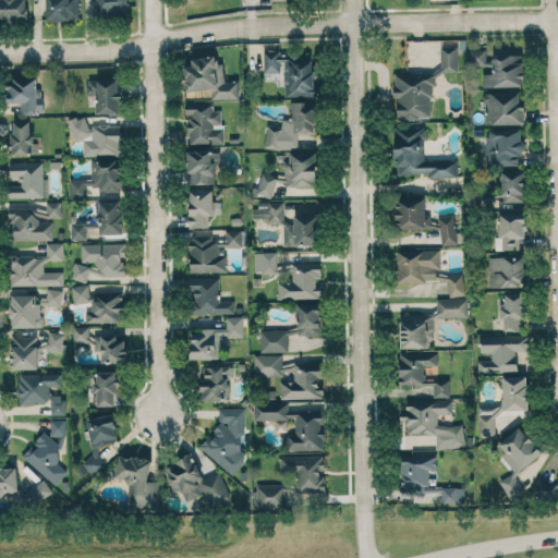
[(26,0),(0,0),(0,20),(27,20),(26,0)]
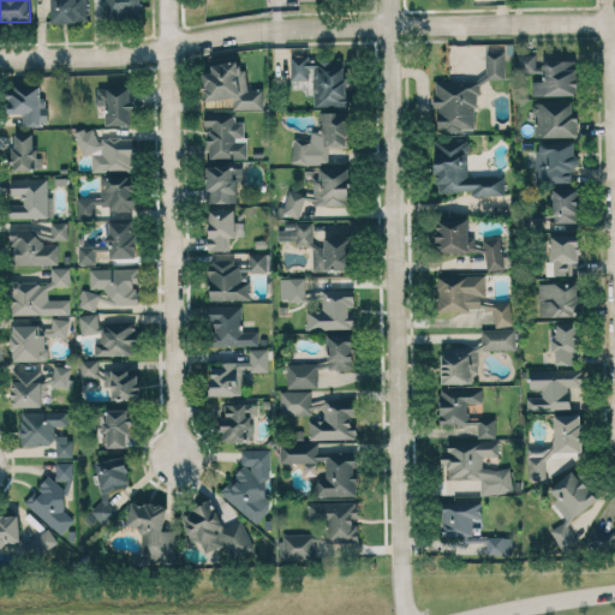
[(52,0),(52,22),(88,23),(88,0),(52,0)]
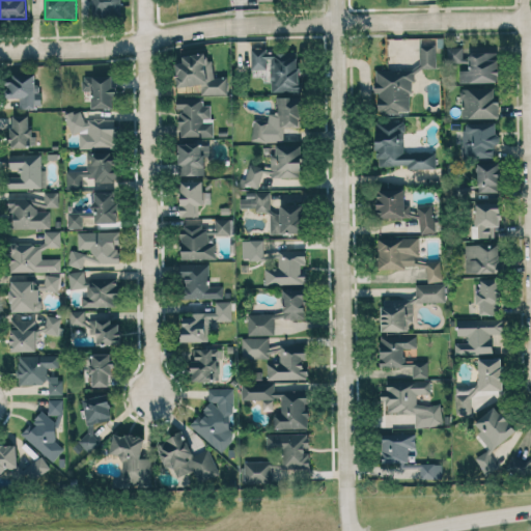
[(120,0),(91,0),(91,16),(121,16),(120,0)]
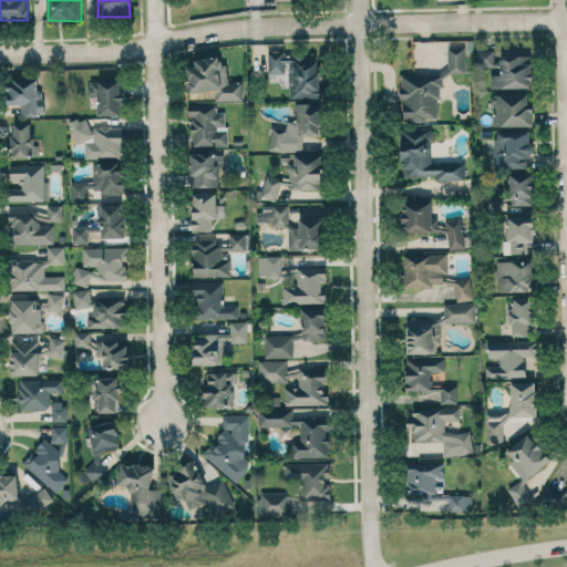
[(465,72),(465,48),(449,48),(449,73),(465,72)]
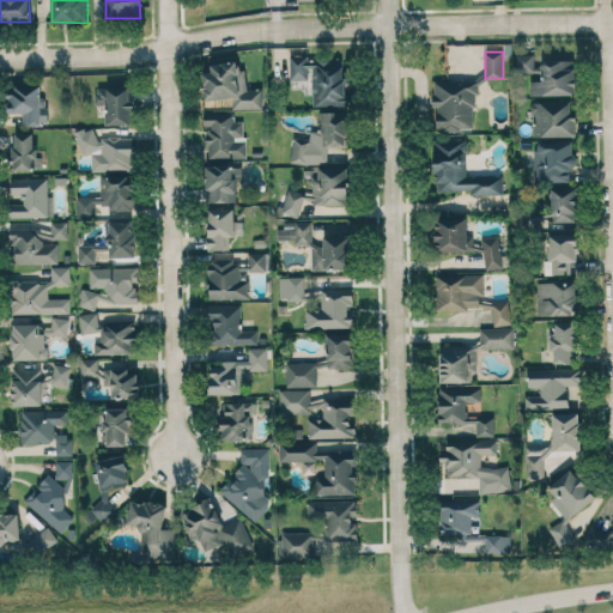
[(536,72),(536,53),(517,54),(517,72),(536,72)]
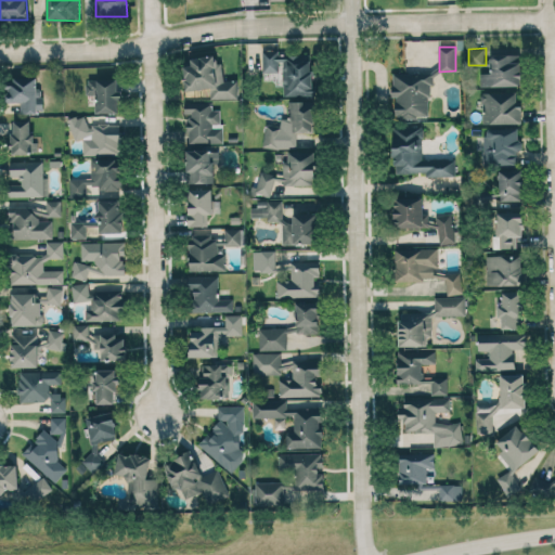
[(282,95),(313,94),(311,54),(279,54),(279,49),(261,50),(262,72),(282,72),(282,95)]
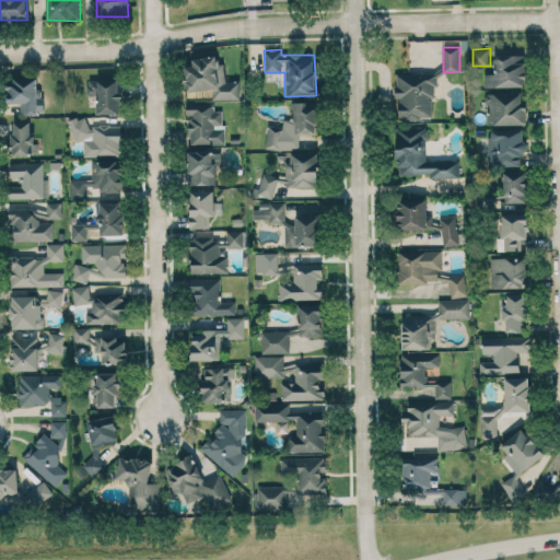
[(526,85),(525,54),(494,55),(496,73),(485,73),(485,88),(526,85)]
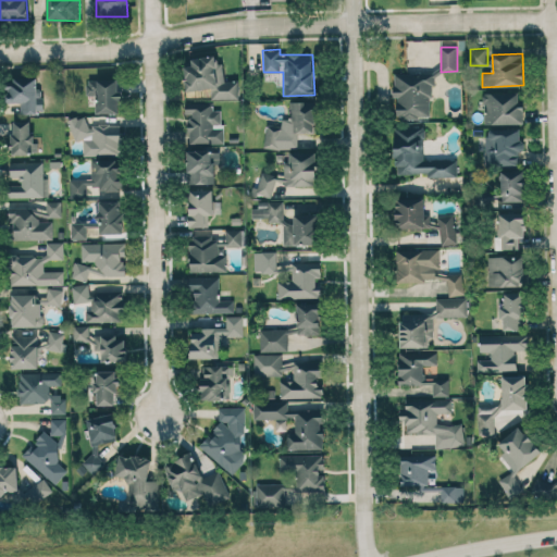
[(238,99),(238,81),(223,81),(223,64),(215,64),(215,58),(184,59),(184,89),(211,89),(211,99),(238,99)]
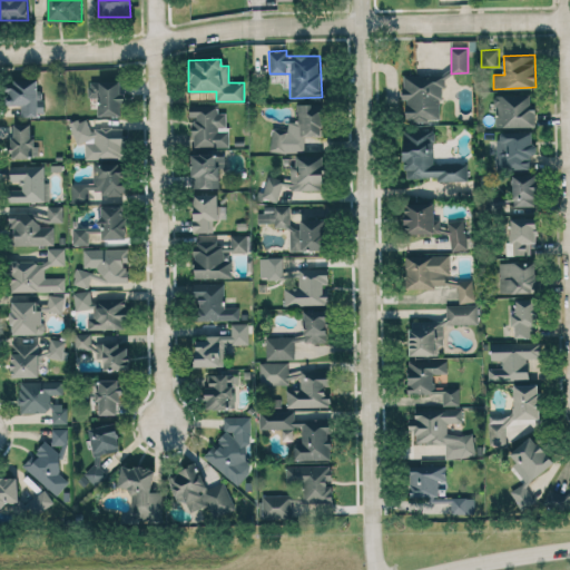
[(442,120),(441,74),(402,76),(403,121),(442,120)]
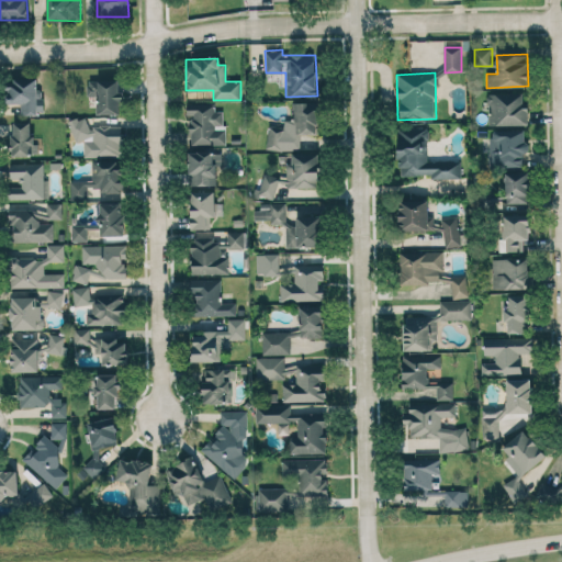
[(6,78),(4,102),(21,103),(21,114),(36,115),(37,78),(6,78)]
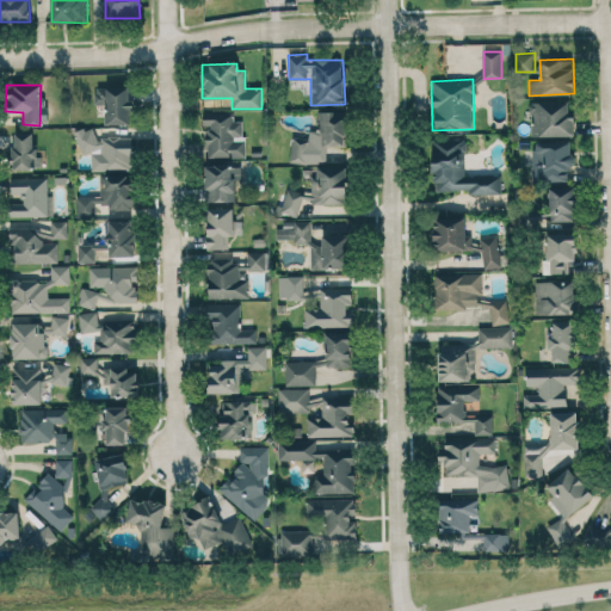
[(106,124),(131,124),(130,86),(94,87),(96,105),(105,104),(106,124)]
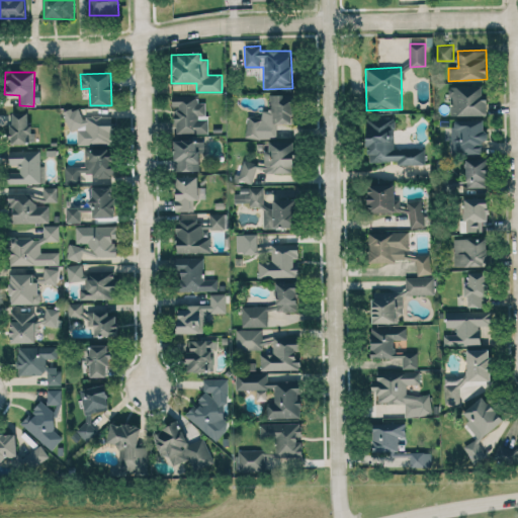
[(486,114),(486,85),(449,86),(449,115),(486,114)]
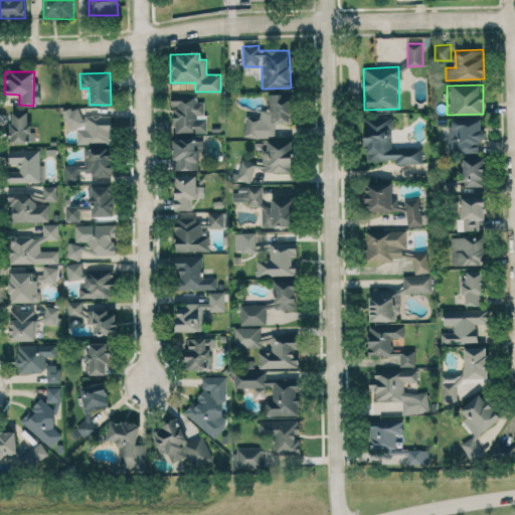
[(292,94),(268,94),(268,110),(261,110),(261,117),(244,117),(244,137),(275,137),(275,123),(292,123),(292,94)]
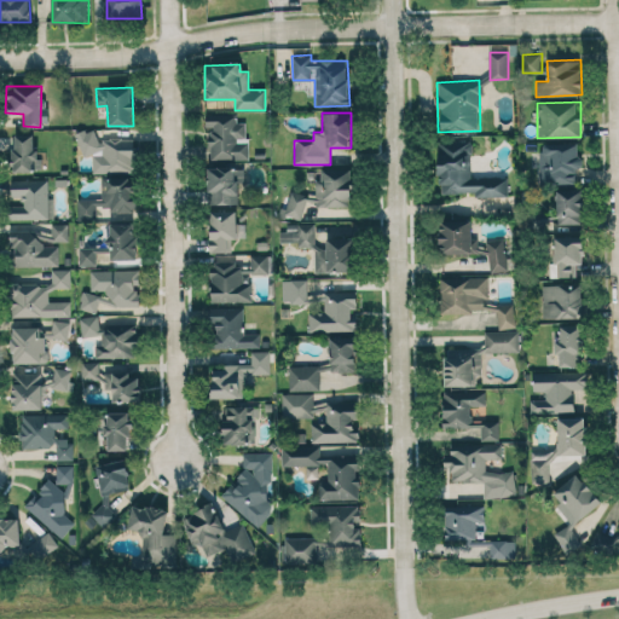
[(247,158),(248,122),(235,122),(236,114),(206,114),(204,127),(208,127),(208,158),(247,158)]
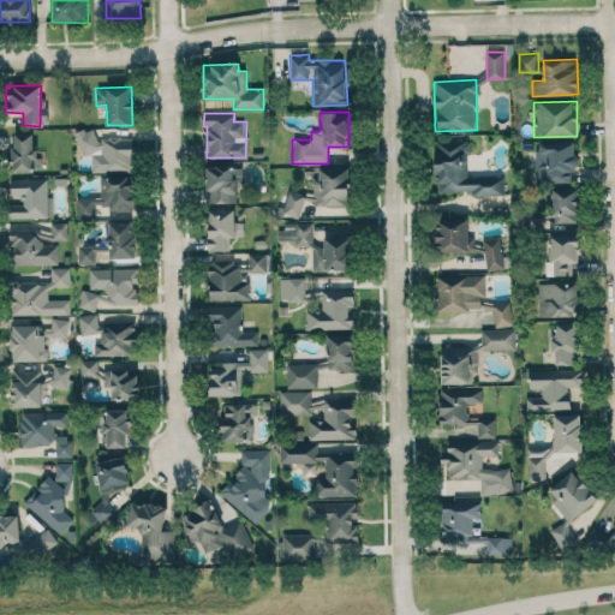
[(91,172),(113,172),(124,168),(133,168),(132,137),(106,138),(97,141),(94,129),(82,130),(75,131),(82,154),(91,154),(91,172)]
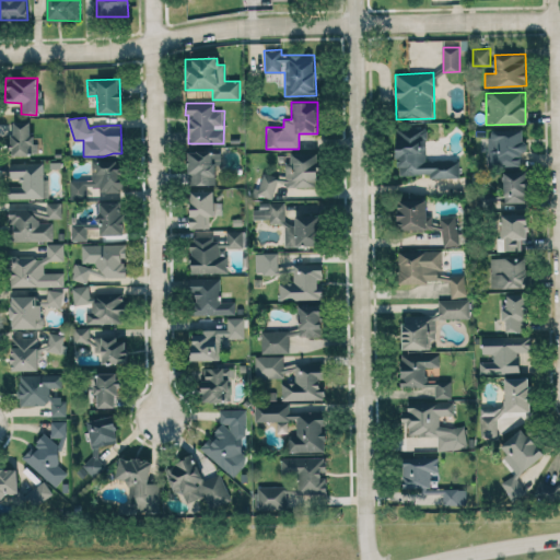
[(10,153),(39,155),(41,137),(30,136),(31,121),(11,120),(10,153)]
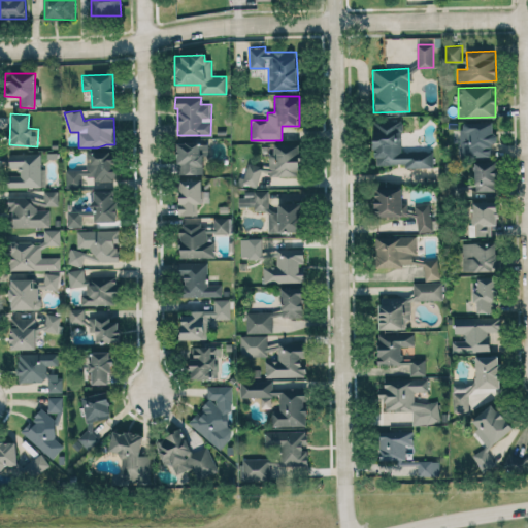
[(432,167),(432,151),(402,151),(401,120),(374,120),(374,165),(404,164),(404,167),(432,167)]
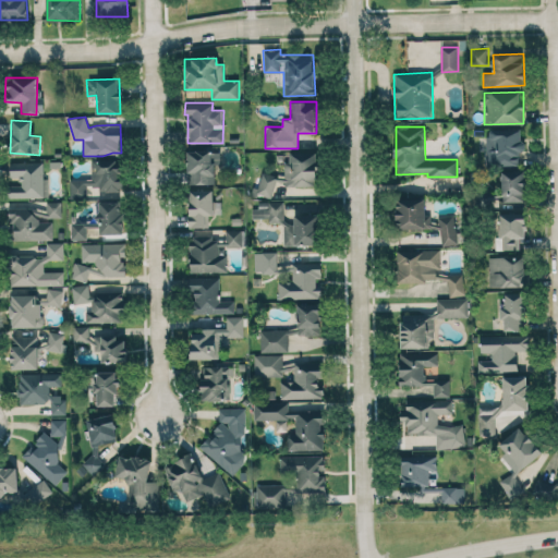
[(486,165),(521,165),(521,129),(486,129),(486,165)]
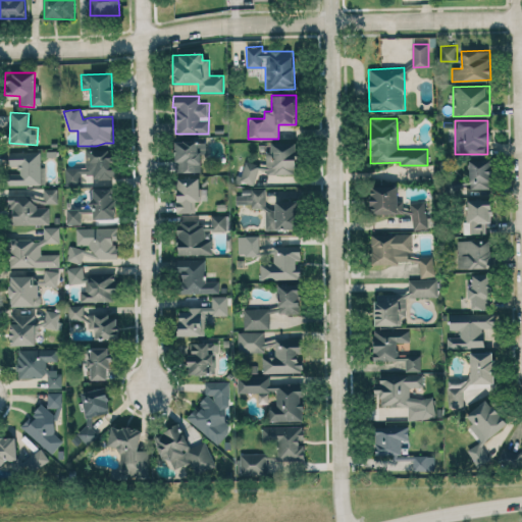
[(175,172),(201,171),(201,151),(206,150),(206,141),(175,141),(175,172)]
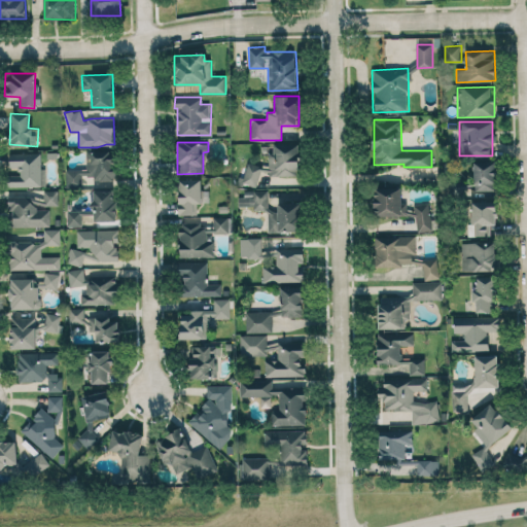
[(300,175),(299,143),(270,144),(271,164),(244,165),(245,184),(258,184),(258,176),(300,175)]
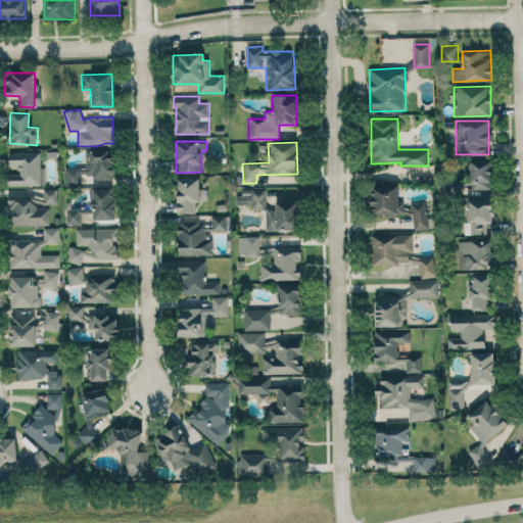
[(86,168),(65,168),(65,186),(81,185),(80,178),(115,177),(114,149),(86,149),(86,168)]
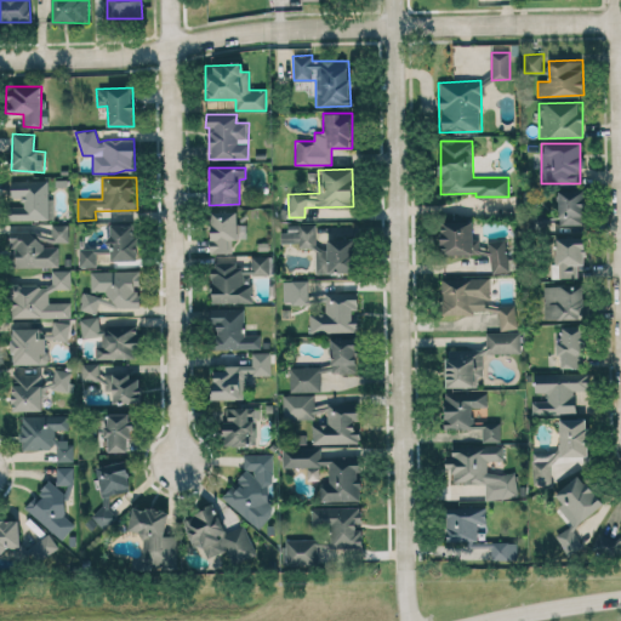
[(53,220),(53,198),(49,198),(49,181),(10,181),(10,203),(10,220),(53,220)]
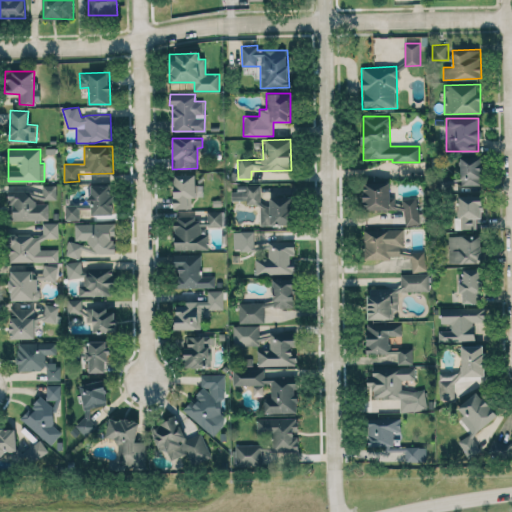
[(460,156),(461,185),(483,185),(482,155),(460,156)]
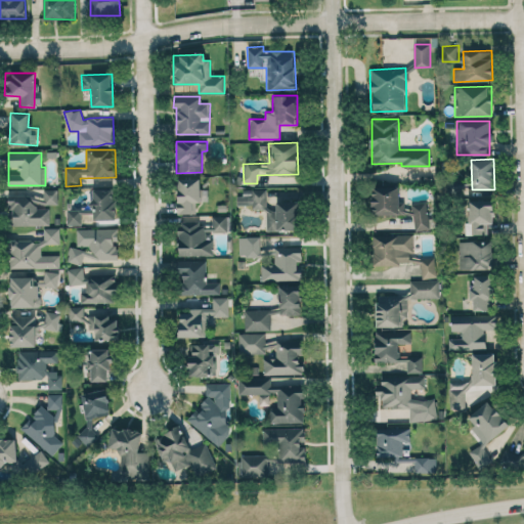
[(178,214),(197,213),(197,202),(209,202),(208,188),(201,188),(201,178),(177,178),(178,214)]
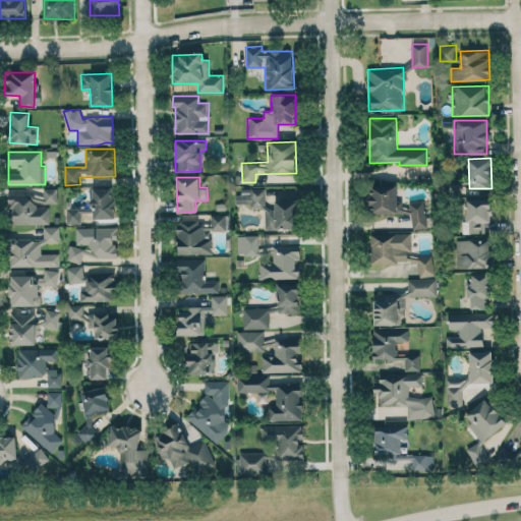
[(411,212),(412,229),(426,228),(424,200),(407,201),(408,208),(398,208),(396,184),(368,186),(370,215),(411,212)]
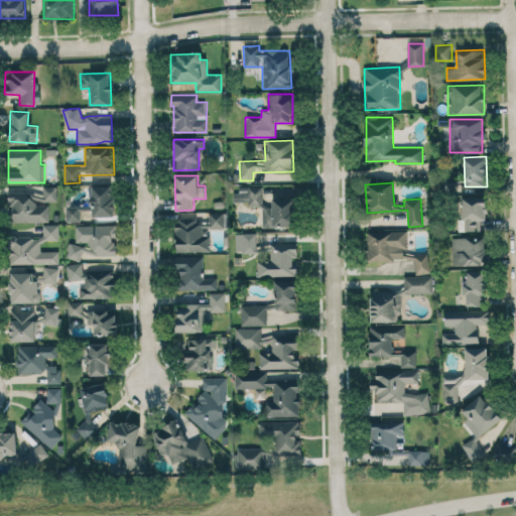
[(92,217),(114,216),(113,185),(91,186),(92,217)]
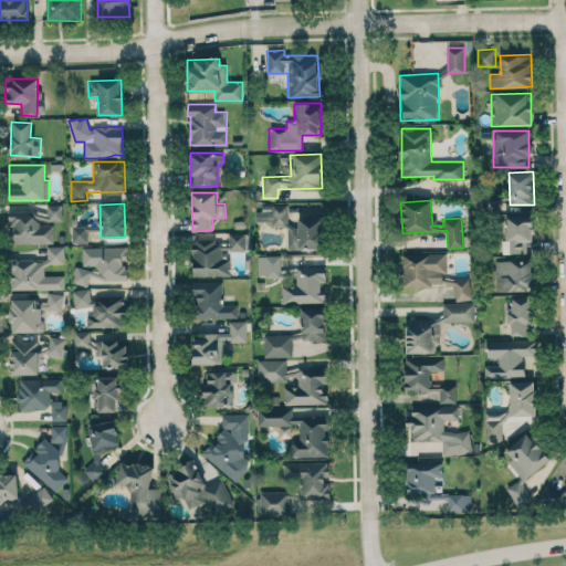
[(287,203),(259,205),(259,221),(273,221),(273,226),(287,226),(287,203)]
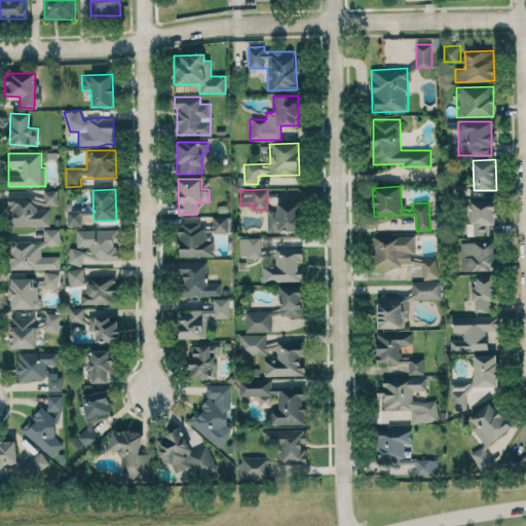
[(58,205),(58,190),(44,190),(45,205),(58,205)]
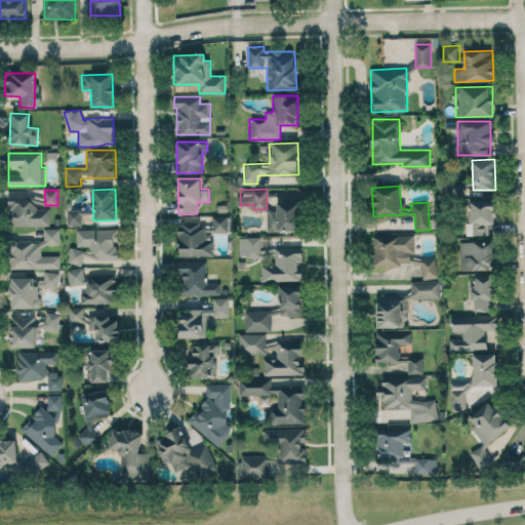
[(49,225),(49,208),(32,208),(31,195),(10,195),(10,226),(49,225)]
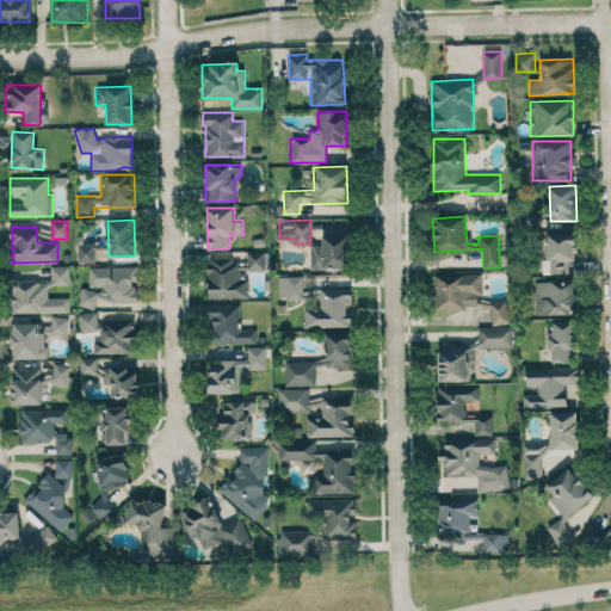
[(310,269),(351,267),(350,232),(322,233),(322,245),(310,246),(310,269)]
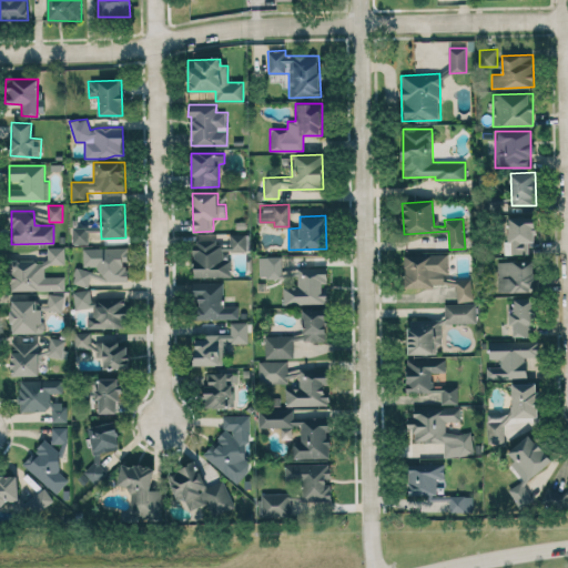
[(535,216),(505,216),(506,254),(528,253),(528,242),(535,242),(535,216)]
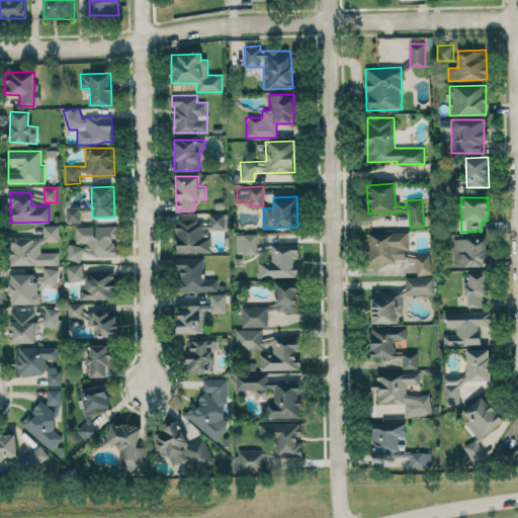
[(79,223),(80,207),(66,206),(66,222),(79,223)]
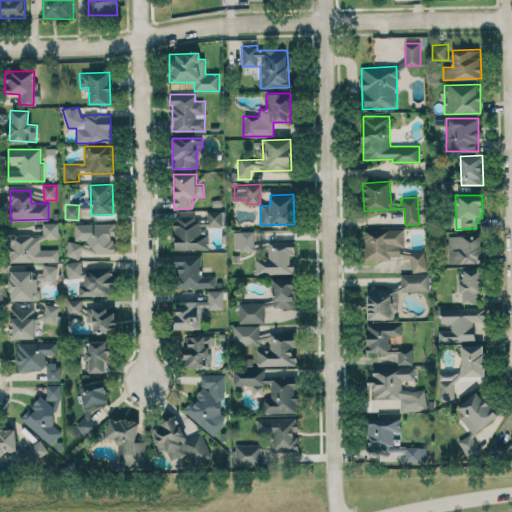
[(208,250),(208,234),(200,234),(200,226),(207,226),(207,210),(196,210),(196,216),(174,216),(174,250),(208,250)]
